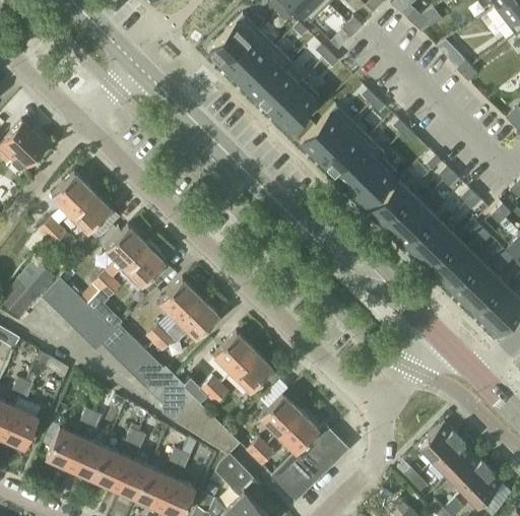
[(275,0),(271,0),(268,4),(277,12),(282,7),(275,0)]
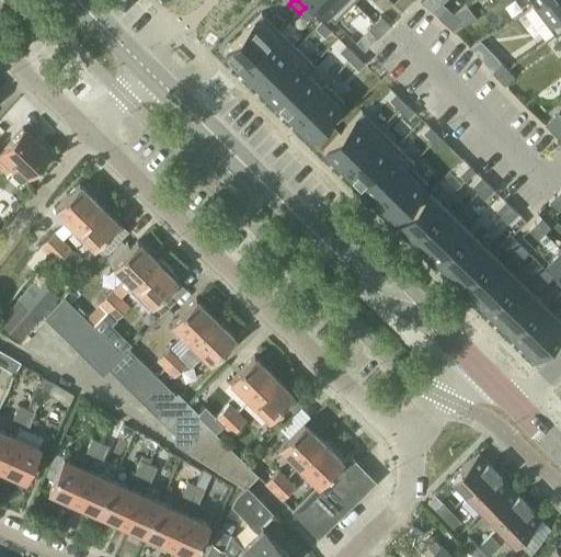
[(348,0),(309,0),(334,24),(354,4),(348,0)]
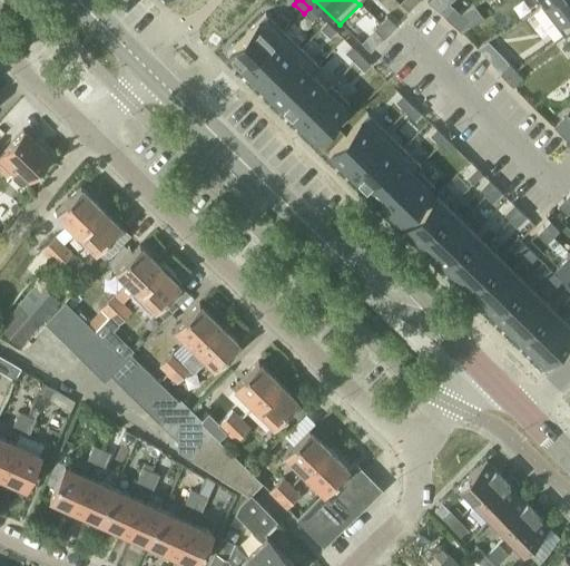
[(569,0),(551,0),(542,8),(564,38),(569,32),(569,0)]
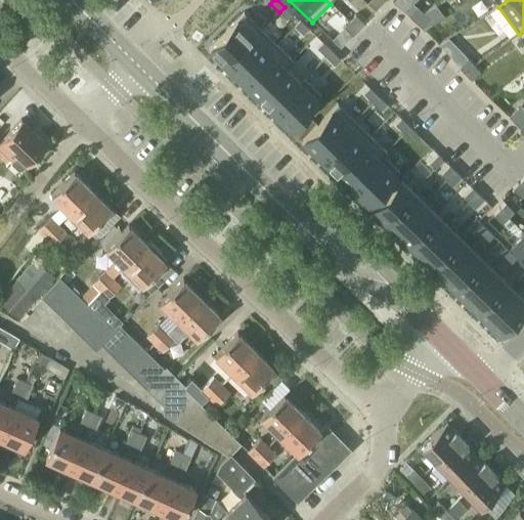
[(285,7),(279,12),(288,22),(294,15),(285,7)]
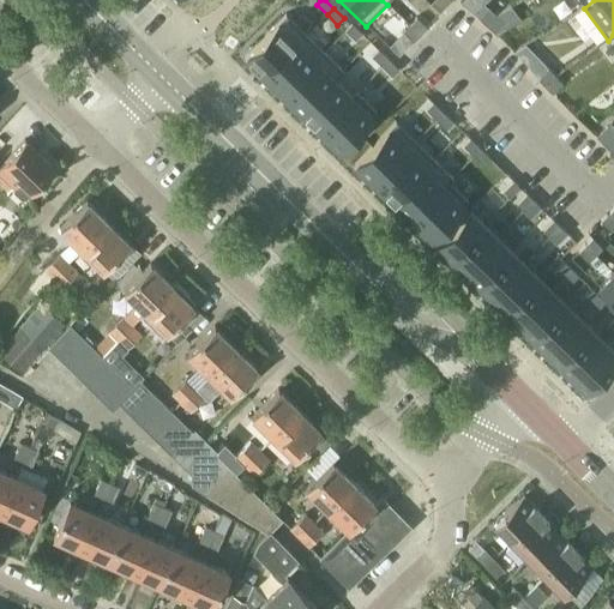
[(491,17),(481,28),(488,34),(498,24),(491,17)]
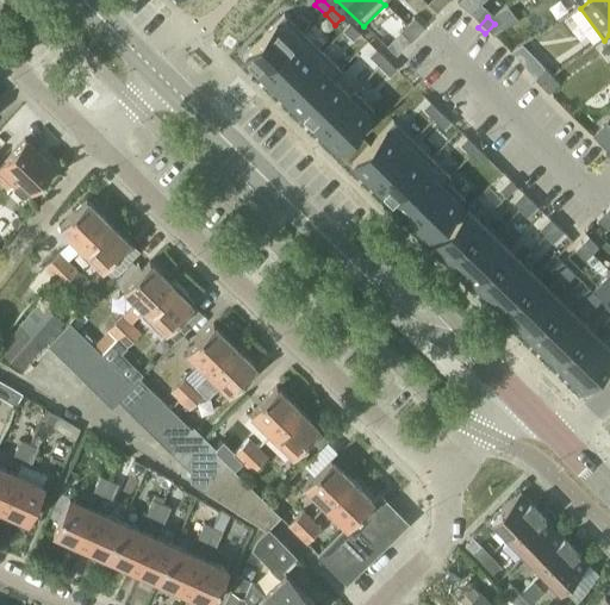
[(285,18),(243,60),(263,79),(304,36),(285,18)]
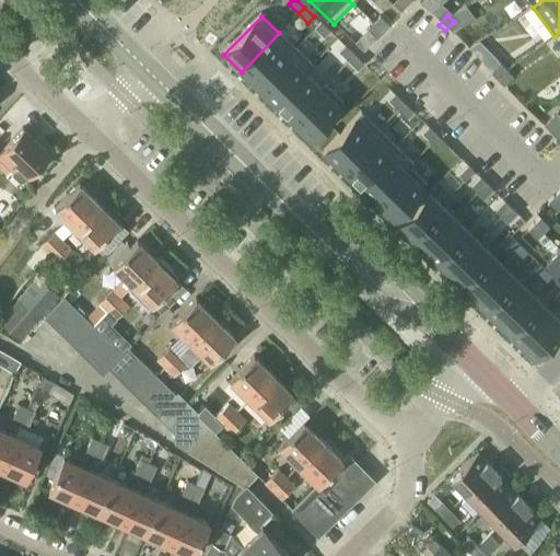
[(381,19),(374,25),(384,34),(389,27),(381,19)]
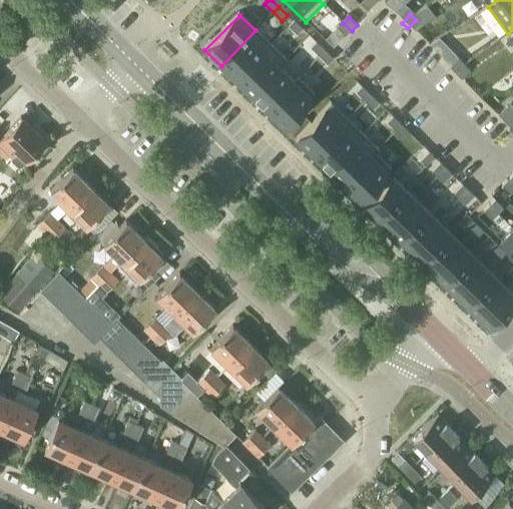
[(416,20),(408,28),(414,34),(422,25),(416,20)]
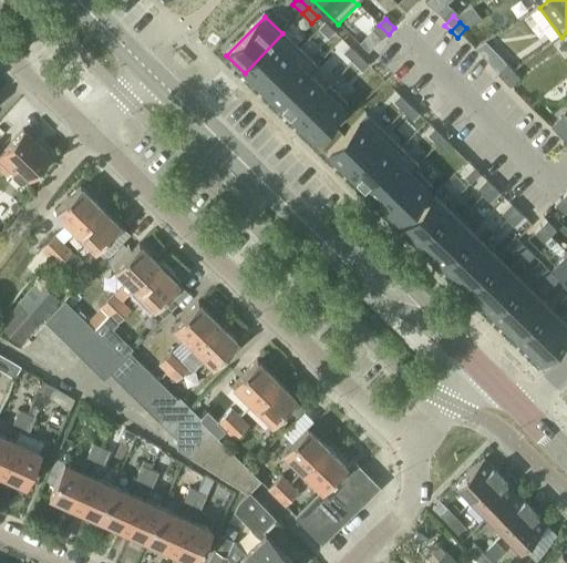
[(326,24),(319,30),(329,40),(334,33),(326,24)]
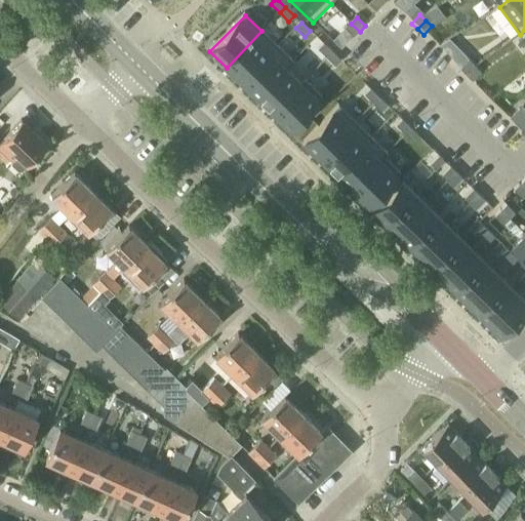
[(351,24),(346,30),(354,38),(360,32),(351,24)]
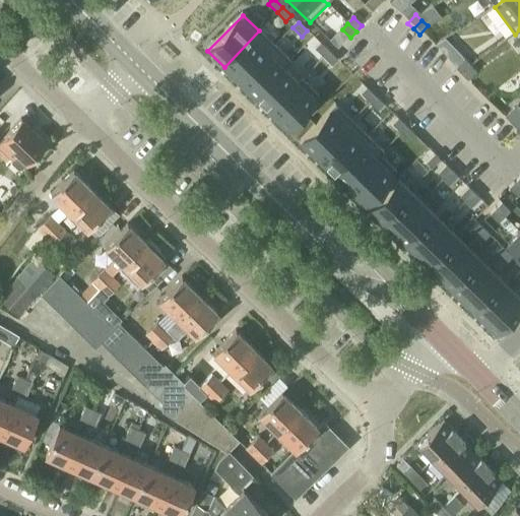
[(259,30),(224,67),(240,82),(274,46),(259,30)]
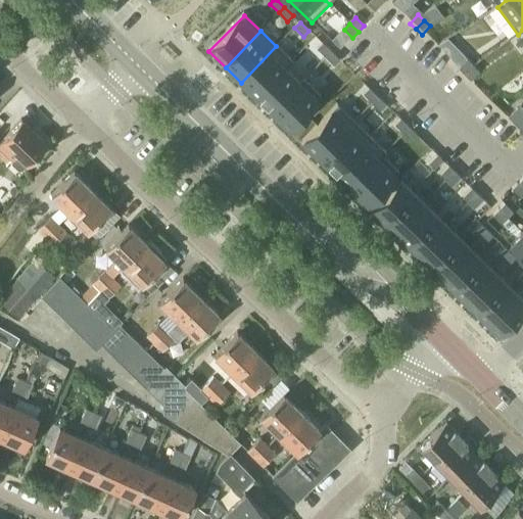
[(323,44),(317,50),(326,59),(332,53),(323,44)]
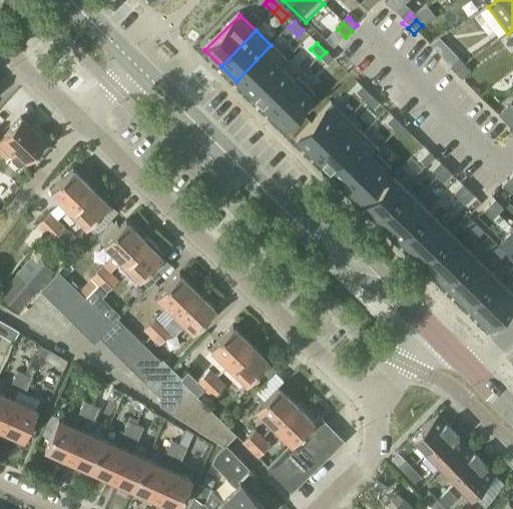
[(271,45),(236,81),(251,96),(287,61),(271,45)]
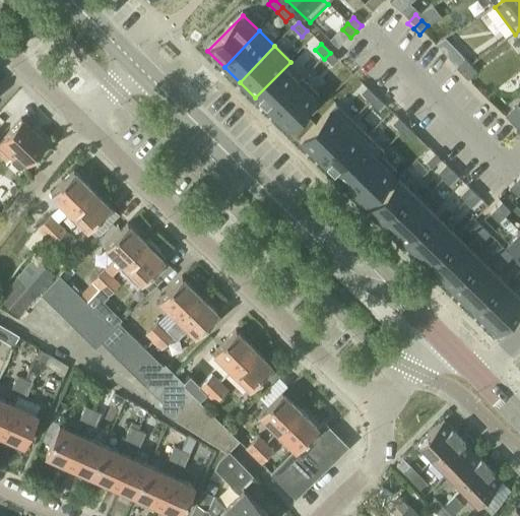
[(330,53),(324,59),(333,67),(338,61),(330,53)]
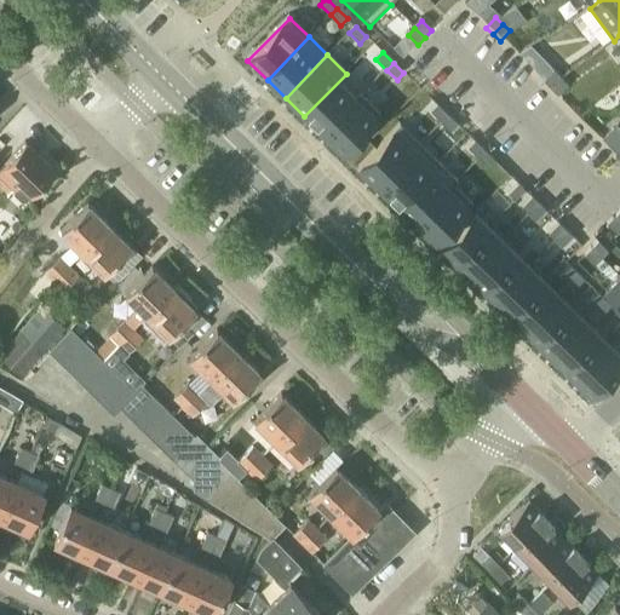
[(44,81),(55,91),(68,78),(58,67),(44,81)]
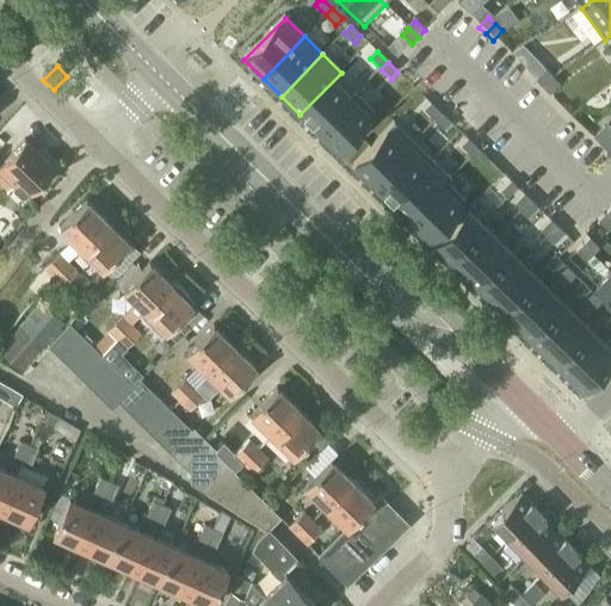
[(341,73),(300,115),(319,133),(356,94),(355,93),(351,98),(334,81),(343,73),(341,73)]
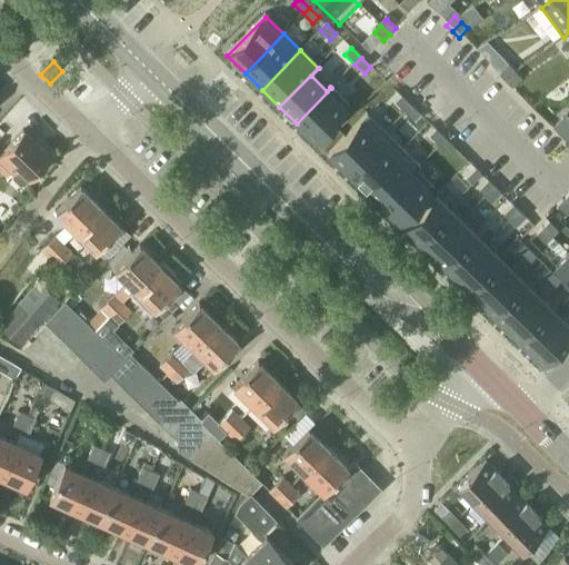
[(509,68),(500,78),(506,85),(516,75),(509,68)]
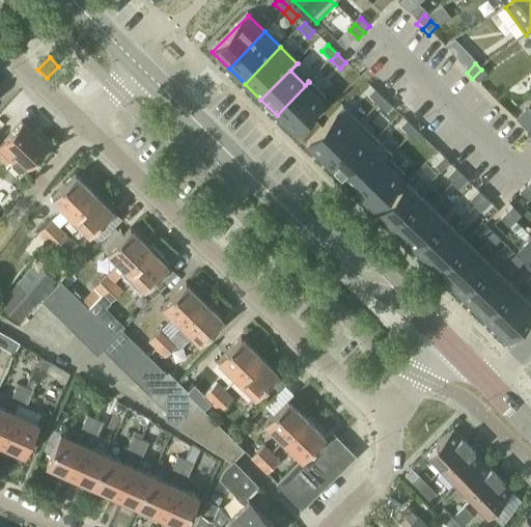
[(481,70),(472,79),(478,84),(486,75),(481,70)]
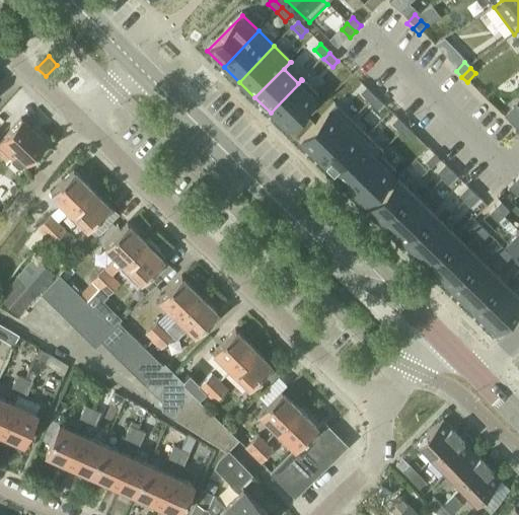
[(302,80),(271,113),(287,129),(318,96),(302,80)]
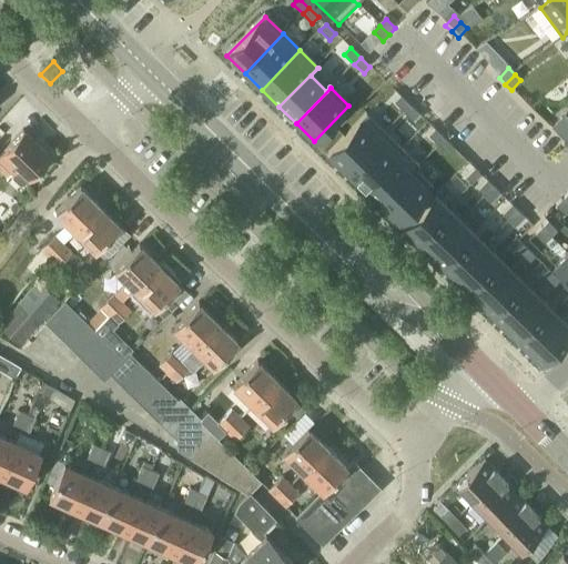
[(401,98),(395,104),(404,113),(411,107),(401,98)]
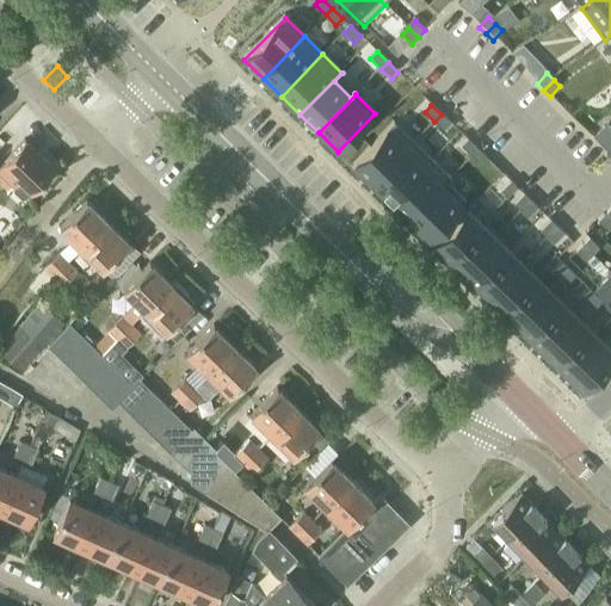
[(442,115),(434,122),(445,131),(452,124),(442,115)]
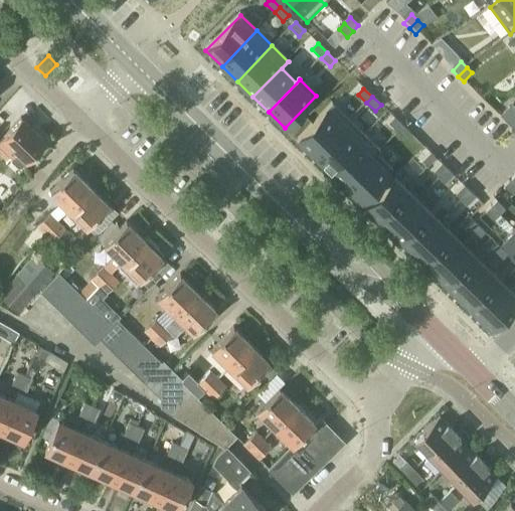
[(333,105),(298,140),(314,156),(349,121),(333,105)]
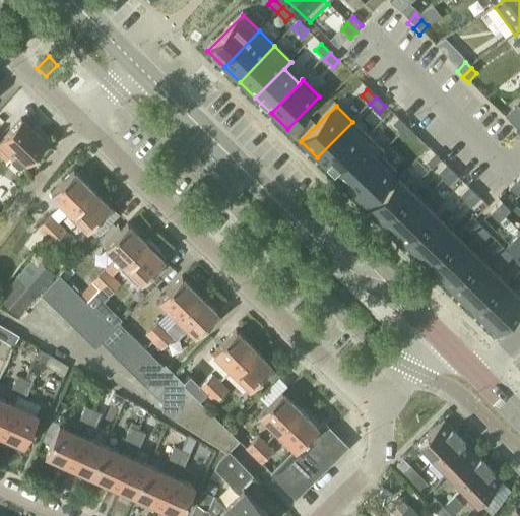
[(519,115),(511,123),(516,129),(519,125),(519,115)]
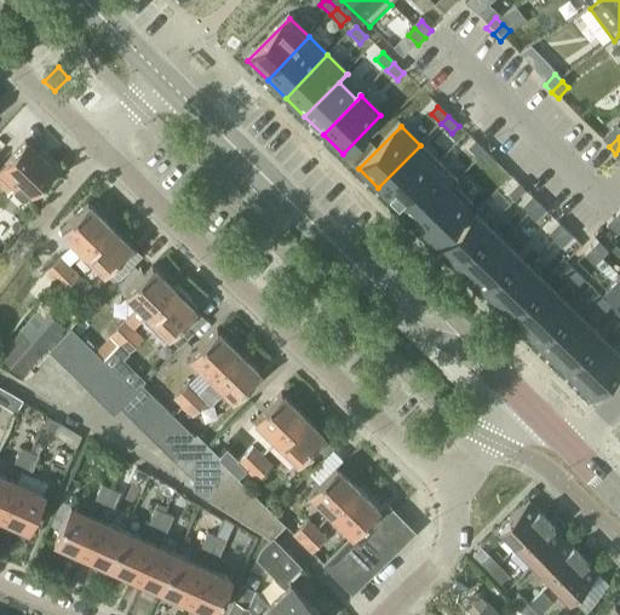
[(475,143),(469,150),(478,160),(486,153),(475,143)]
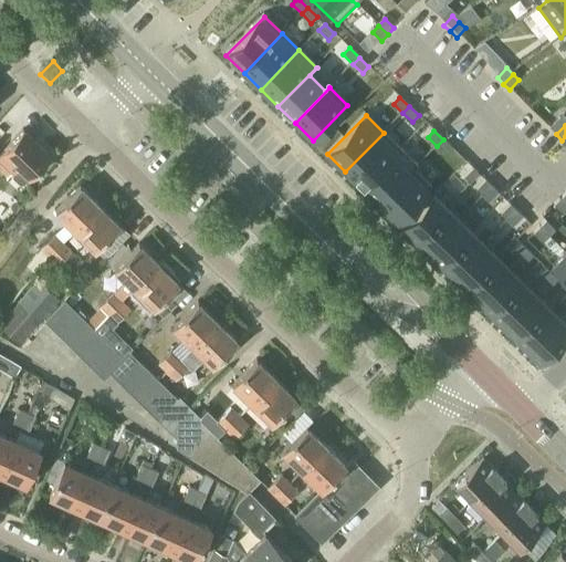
[(0,157),(0,162),(12,174),(11,177),(18,183),(23,184),(28,179),(29,180),(50,158),(23,133),(0,157)]
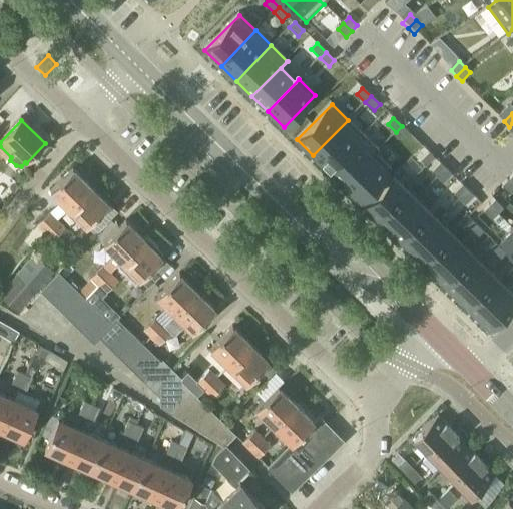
[(348,120),(313,155),(329,170),(363,135),(348,120)]
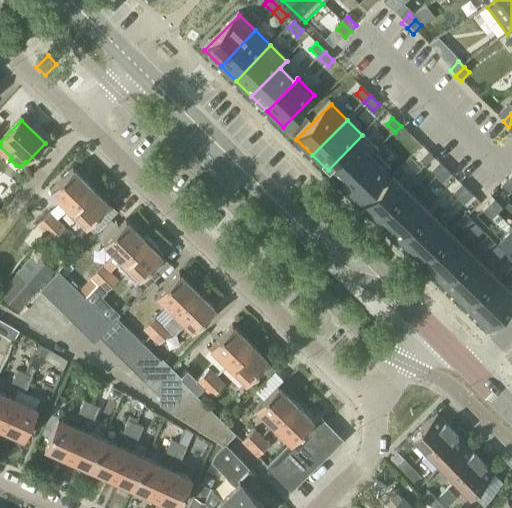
[(401,126),(395,132),(404,141),(409,135),(401,126)]
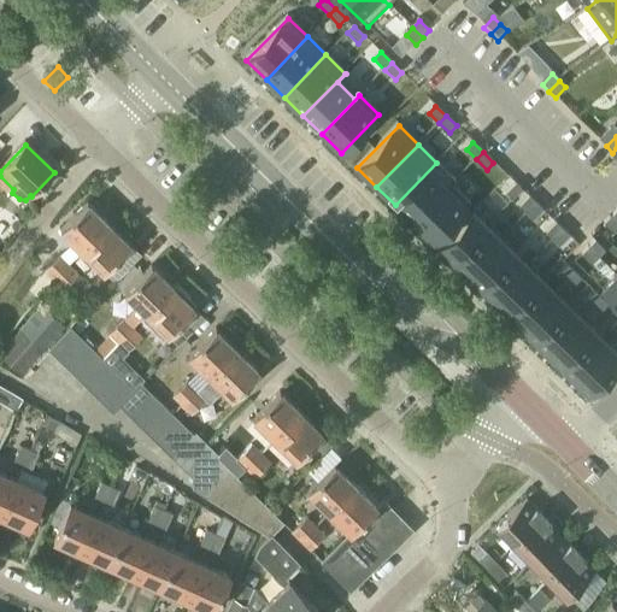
[(436,163),(395,205),(413,223),(456,181),(436,163)]
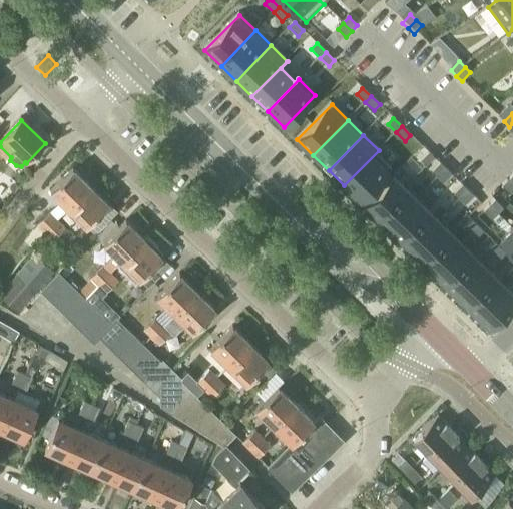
[(379,150),(344,185),(361,201),(392,169),(376,154),(379,151),(379,150)]
